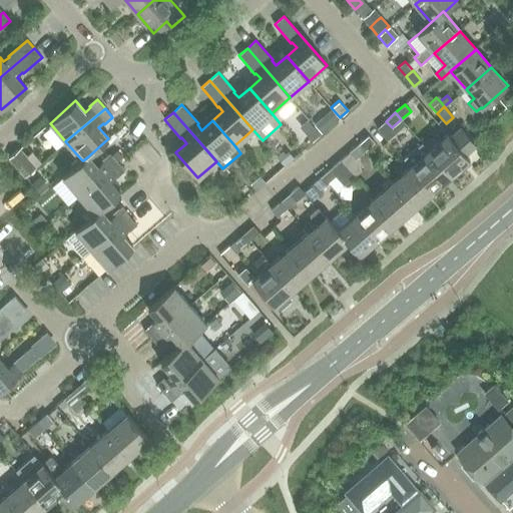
[(314,124),(322,133),(331,125),(323,116),(314,124)]
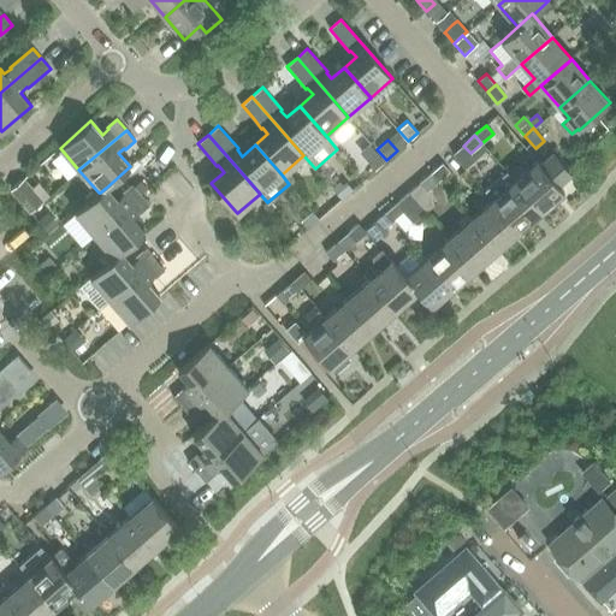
[(377,150),(362,163),(371,173),(385,161),(377,150)]
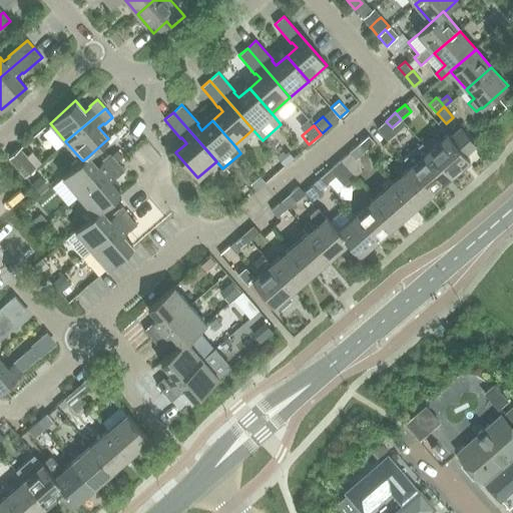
[(447,134),(429,150),(451,176),(470,160),(467,156),(477,147),(460,128),(450,137),(447,134)]
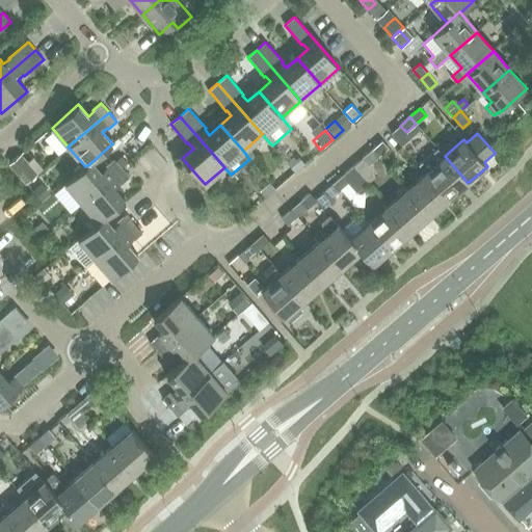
[(382,140),(372,150),(378,157),(389,148),(382,140)]
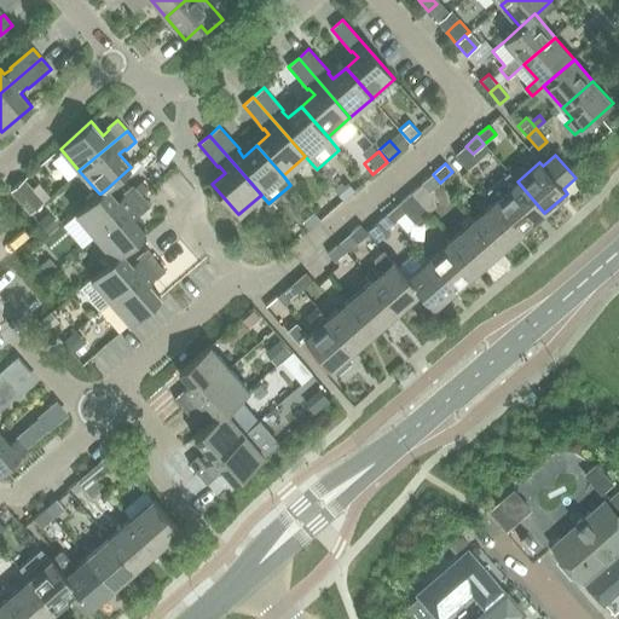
[(509,173),(487,191),(495,201),(522,232),(542,215),(544,213),(542,210),(542,209),(518,181),(509,173)]
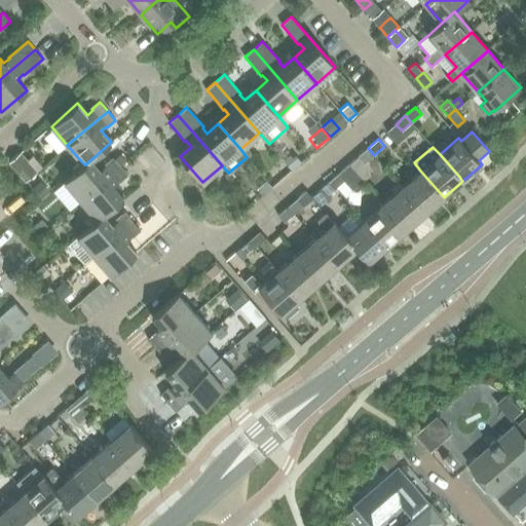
[(374,155),(368,148),(359,156),(365,163),(367,161),(374,155)]
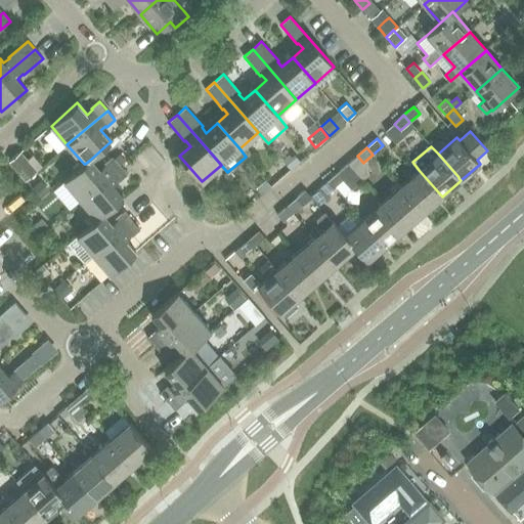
[(9,162),(26,181),(37,171),(19,151),(9,162)]
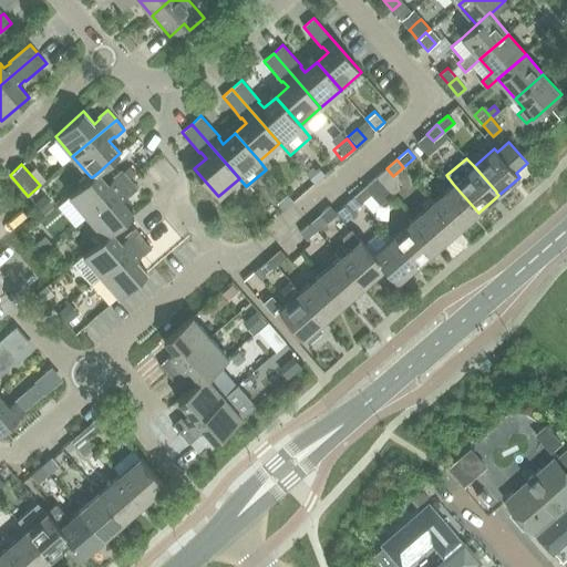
[(312,165),(303,173),(313,184),(319,179),(326,174),(318,165),(315,168),(312,165)]
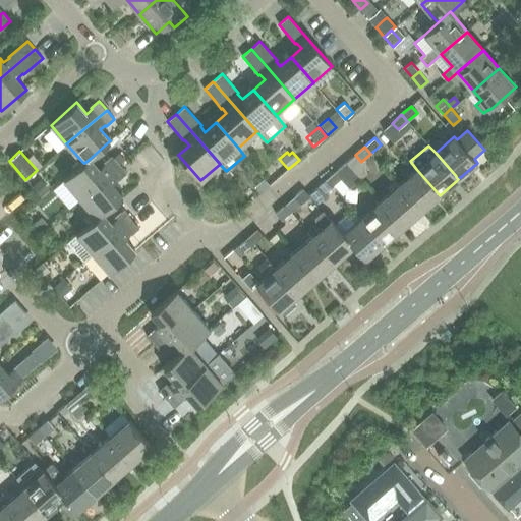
[(114,158),(119,165),(125,160),(119,154),(114,158)]
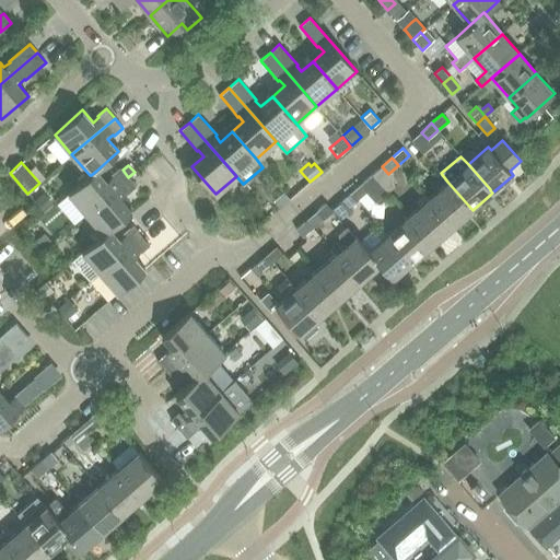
[(381,166),(372,174),(388,194),(391,191),(396,187),(391,172),(388,174),(382,166),(381,166)]
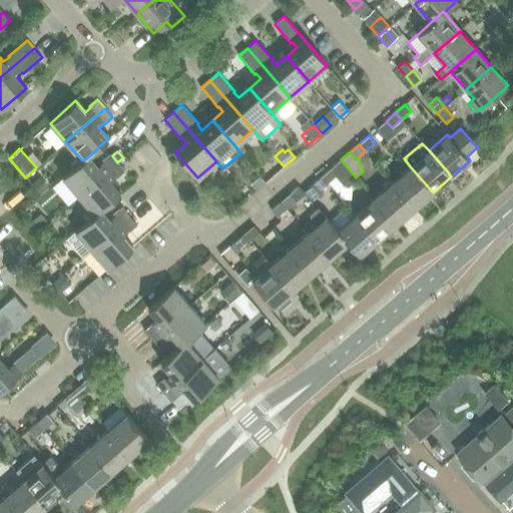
[(62,177),(79,195),(117,162),(110,153),(102,160),(102,161),(97,166),(88,156),(83,160),(82,160),(62,177)]
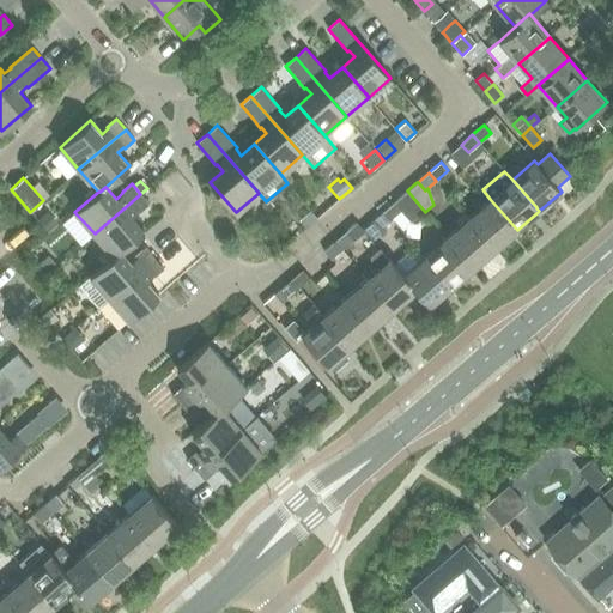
[(396,201),(386,211),(393,218),(405,208),(416,220),(425,212),(407,190),(396,200),(396,201)]
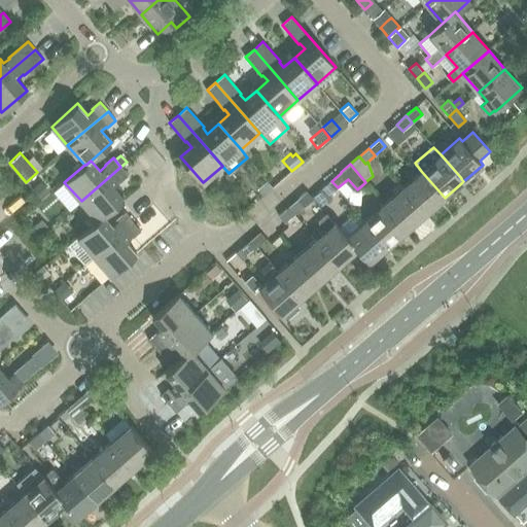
[(81,201),(97,219),(98,220),(104,215),(124,198),(113,186),(119,181),(120,182),(129,176),(120,167),(81,201)]
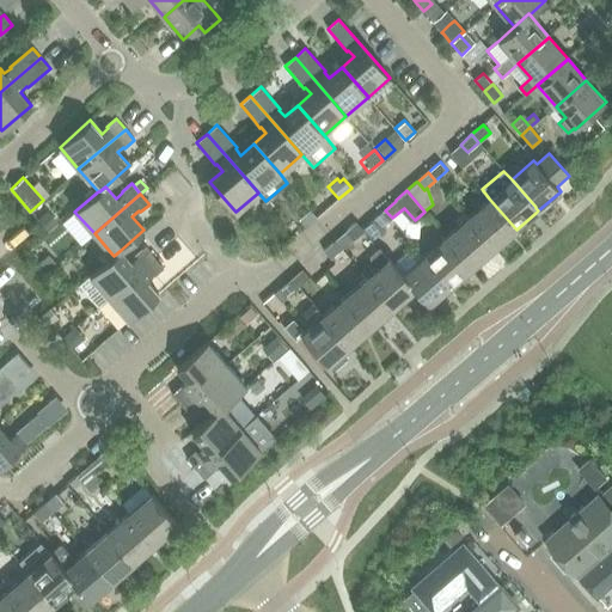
[(489,199),(467,218),(495,249),(516,230),(489,199)]
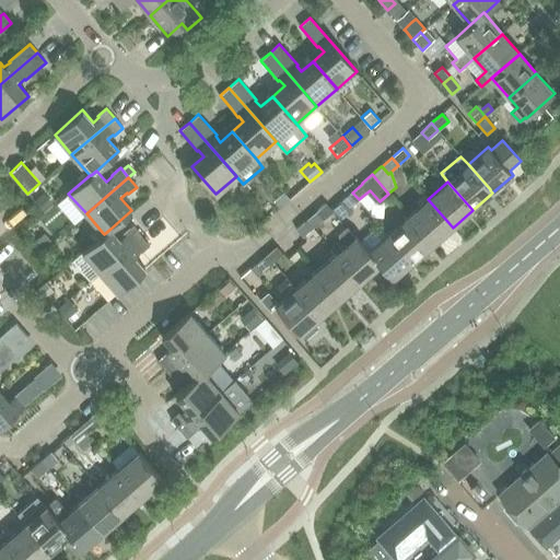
[(44,193),(34,201),(44,213),(55,205),(44,193)]
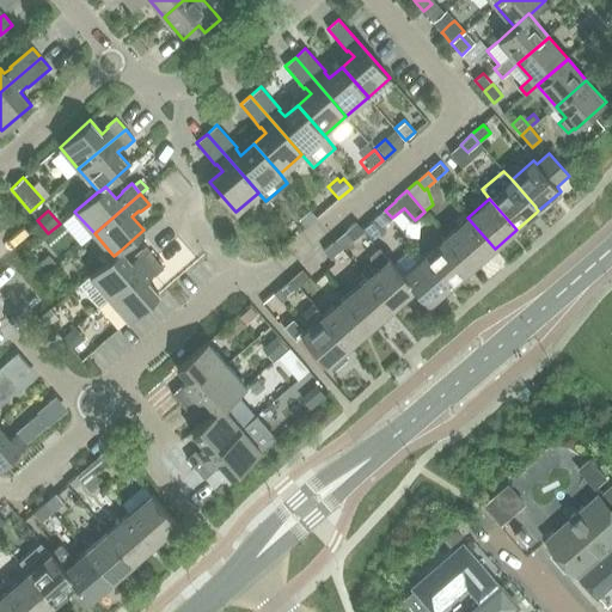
[(310,210),(299,220),(306,227),(314,221),(317,219),(310,210)]
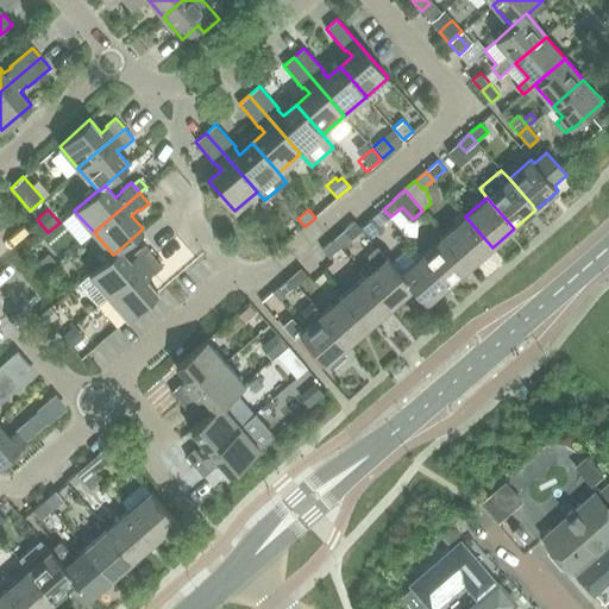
[(371,219),(360,228),(370,239),(381,230),(378,227),(390,217),(383,209),(371,219)]
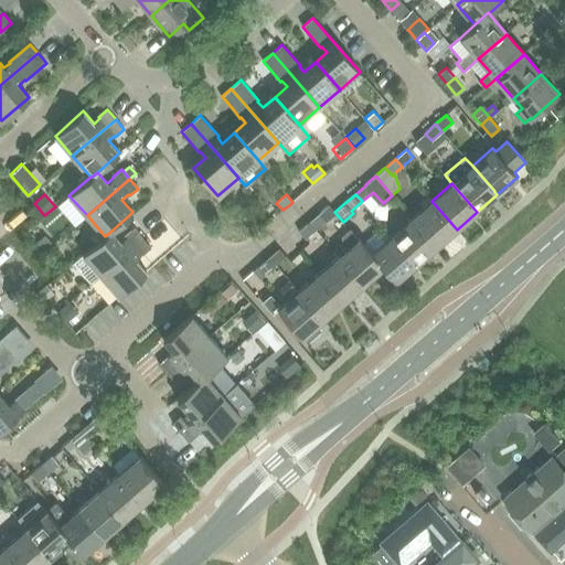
[(424,208),(412,219),(437,246),(457,230),(432,201),(427,195),(419,202),(424,208)]
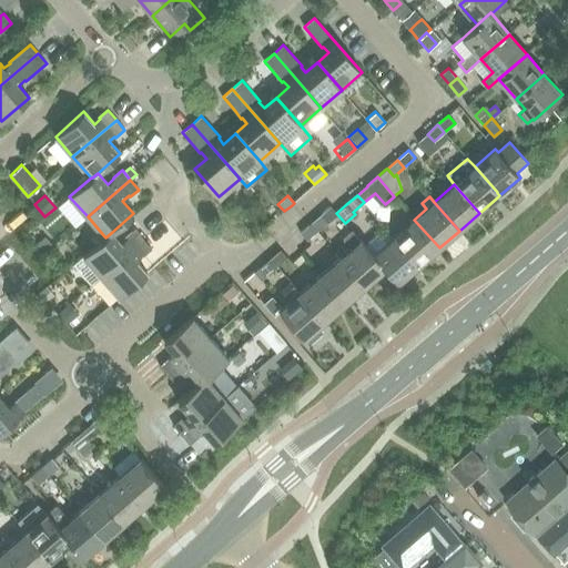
[(331,206),(311,224),(317,232),(337,214),(331,206)]
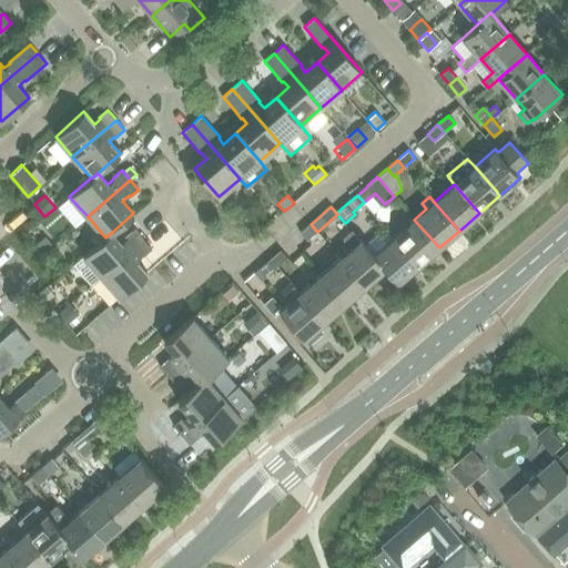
[(414,220),(394,236),(418,265),(439,247),(414,220)]
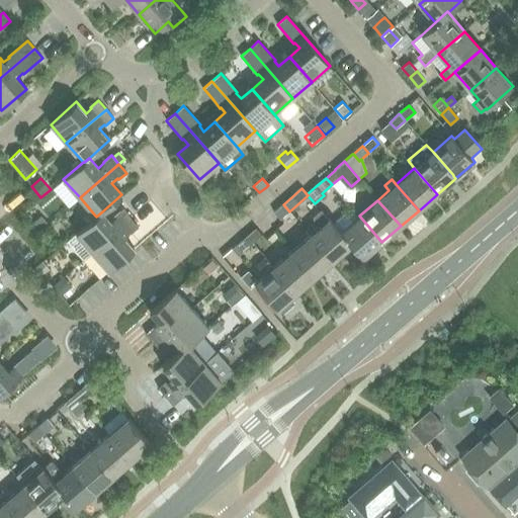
[(289,211),(283,204),(273,212),(279,220),(289,211)]
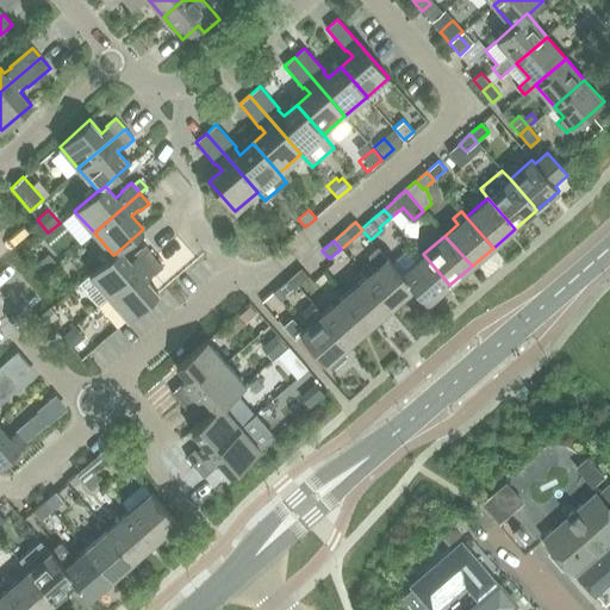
[(39,243),(30,251),(38,260),(47,251),(39,243)]
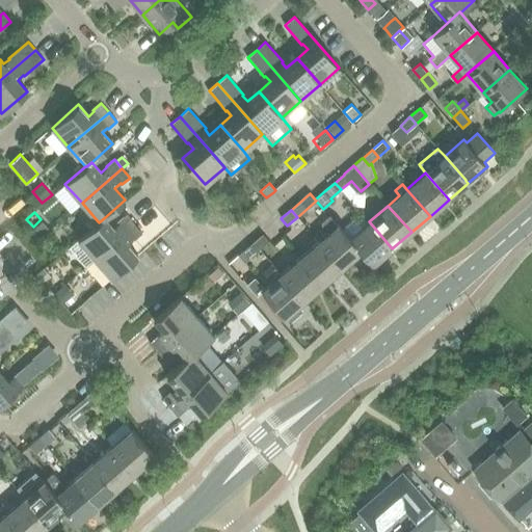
[(78,239),(95,259),(134,224),(127,215),(118,222),(120,223),(114,229),(105,217),(99,222),(98,221),(78,239)]
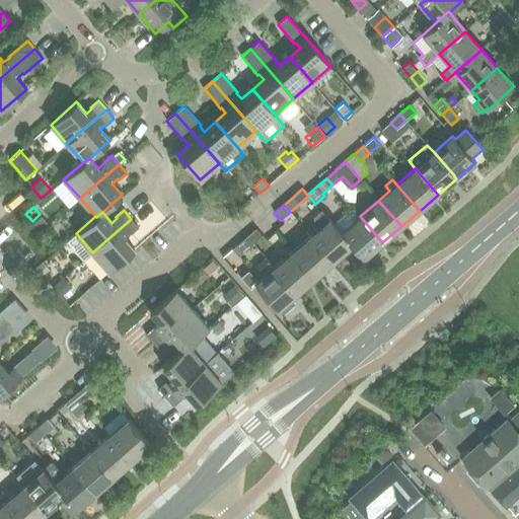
[(314,232),(310,236),(314,240),(334,262),(352,245),(353,245),(342,232),(330,219),(329,219),(321,210),(313,217),(321,226),(314,232)]
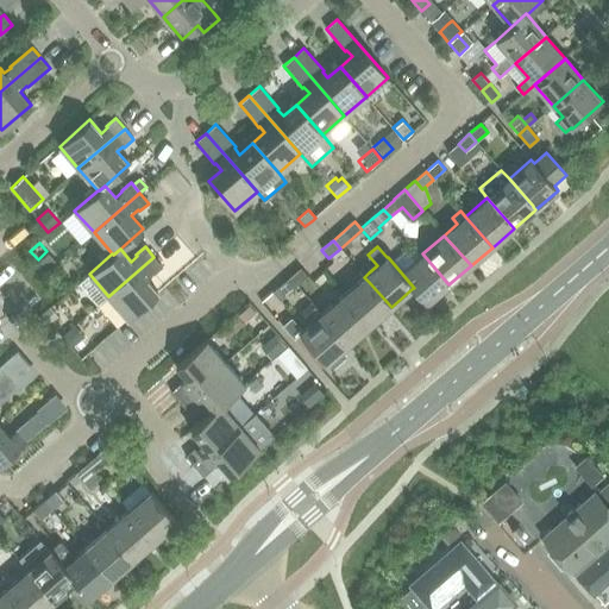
[(415,261),(401,272),(414,288),(413,288),(427,303),(449,284),(422,253),(418,249),(410,255),(415,261)]
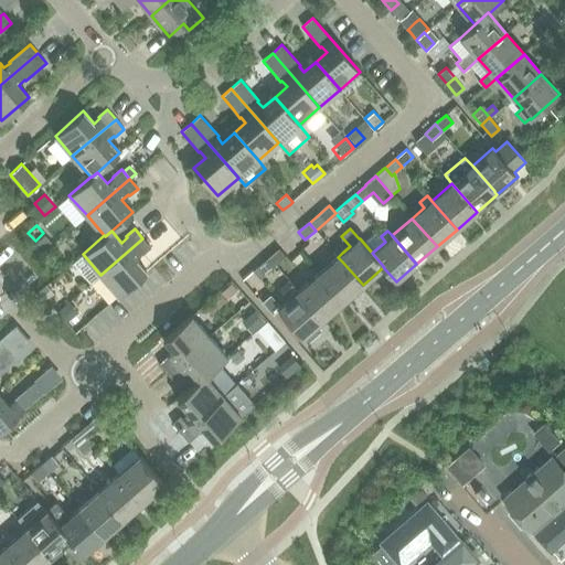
[(45,235),(36,243),(43,251),(52,243),(45,235)]
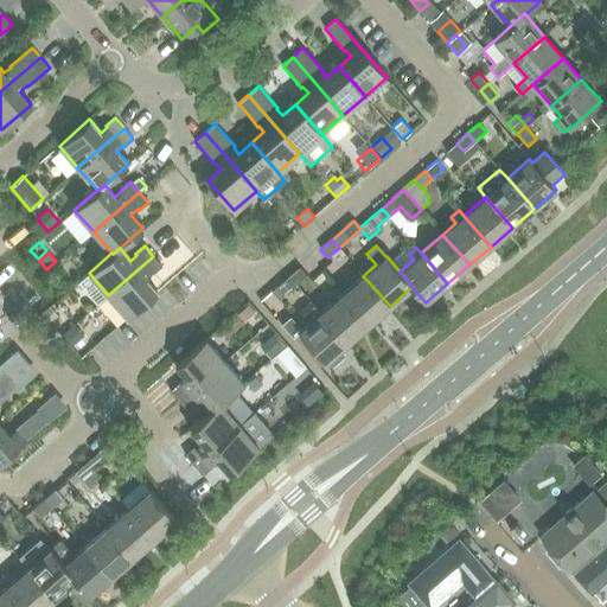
[(153,256),(108,295),(128,318),(158,292),(146,279),(152,273),(153,274),(163,266),(153,256)]
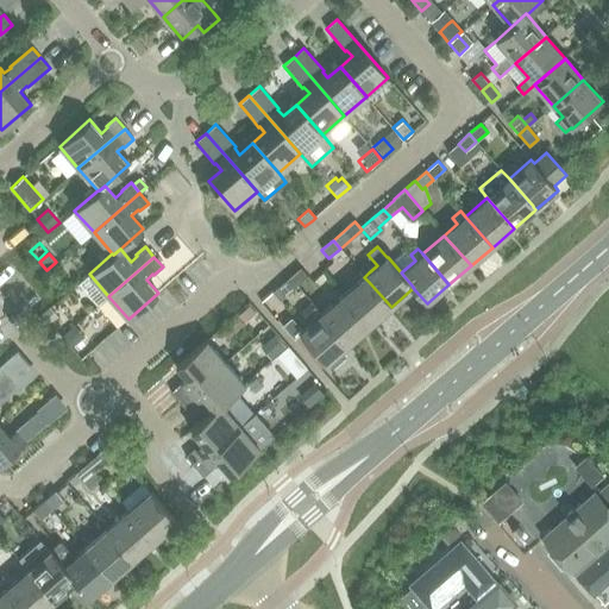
[(301,268),(290,277),(297,286),(308,276),(301,268)]
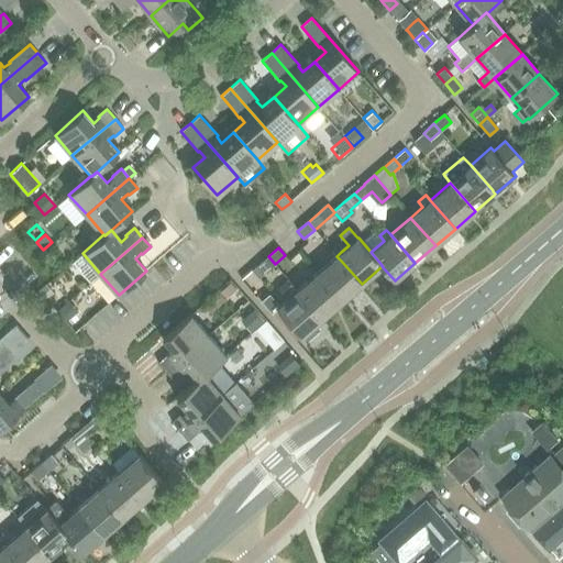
[(275,264),(268,256),(257,265),(264,274),(275,264)]
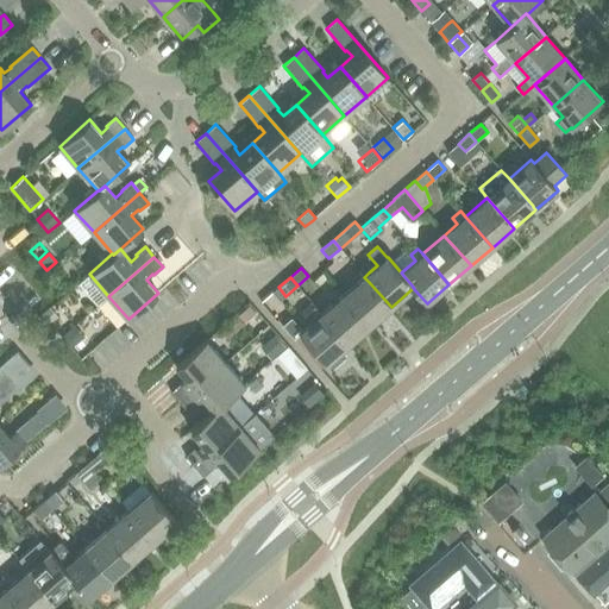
[(364,277),(344,295),(370,326),(391,307),(364,277)]
